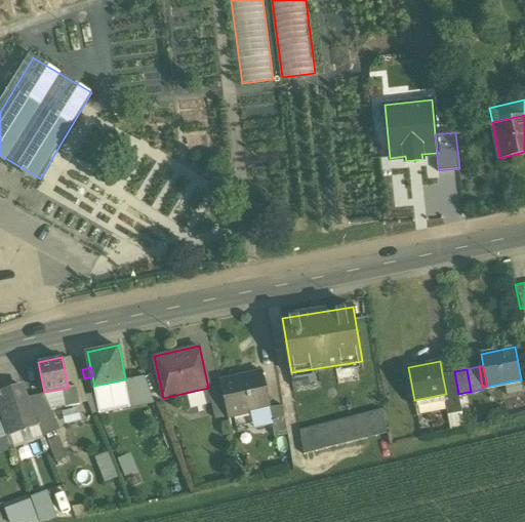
[(260,370),(220,379),(229,415),(270,406),(260,370)]
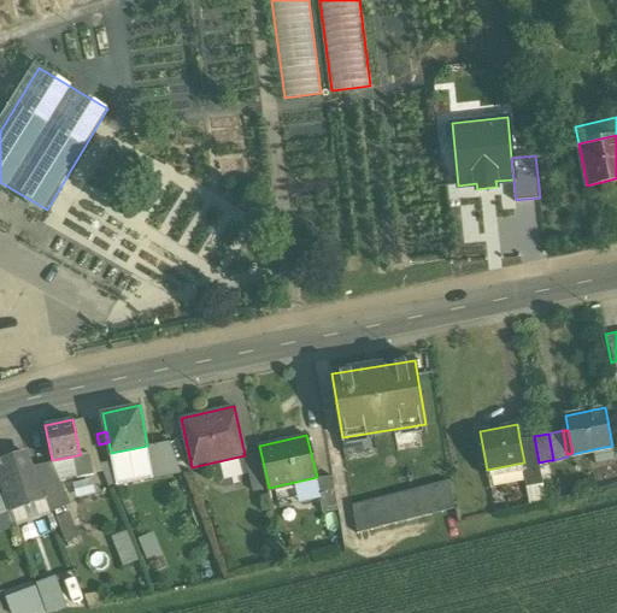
[(534,436),(519,438),(524,463),(523,463),(527,488),(542,484),(539,463),(534,436)]
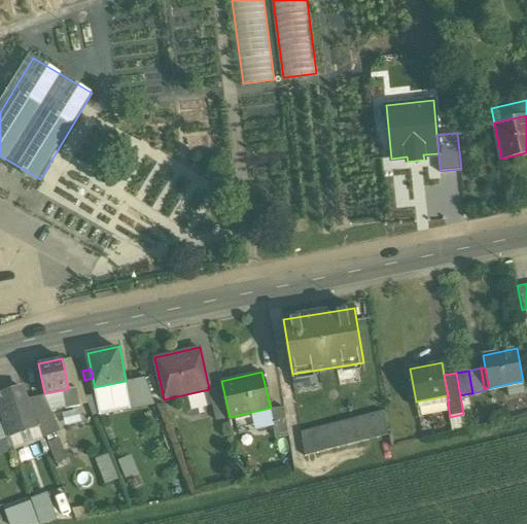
[(126,381),(115,383),(117,395),(97,399),(99,412),(131,405),(127,385),(126,381)]
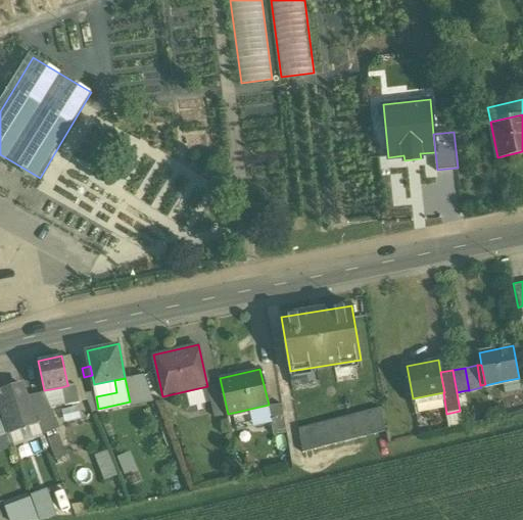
[(154,400),(145,378),(134,381),(137,400),(138,404),(154,400)]
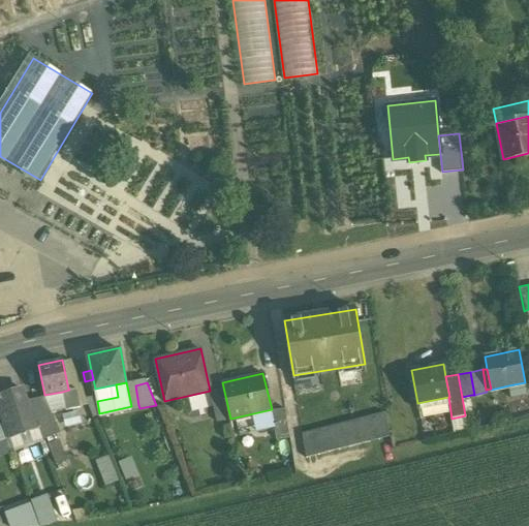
[(525,382),(508,385),(510,396),(527,393),(525,382)]
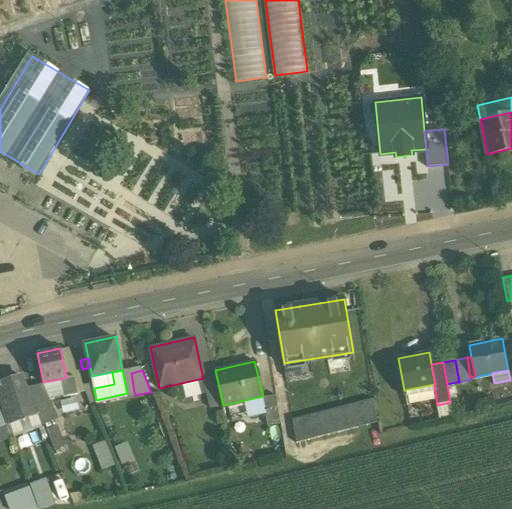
[(131,373),(123,374),(127,393),(134,392),(131,373)]
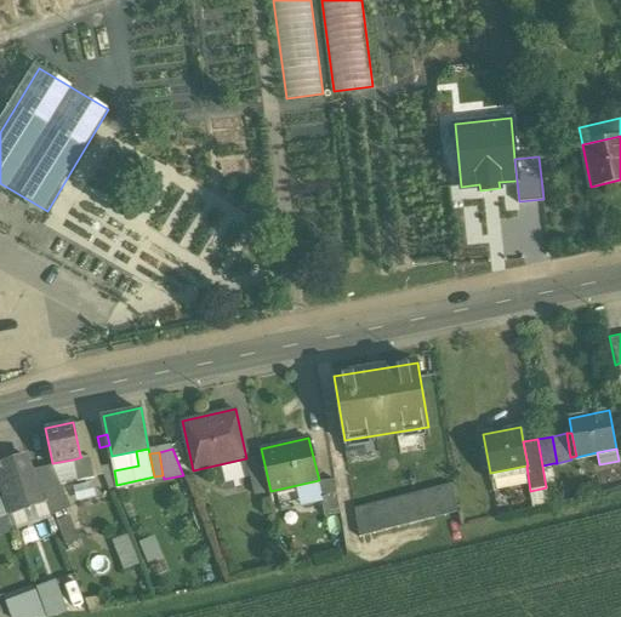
[(246,458),(254,492),(269,490),(261,453),(246,458)]
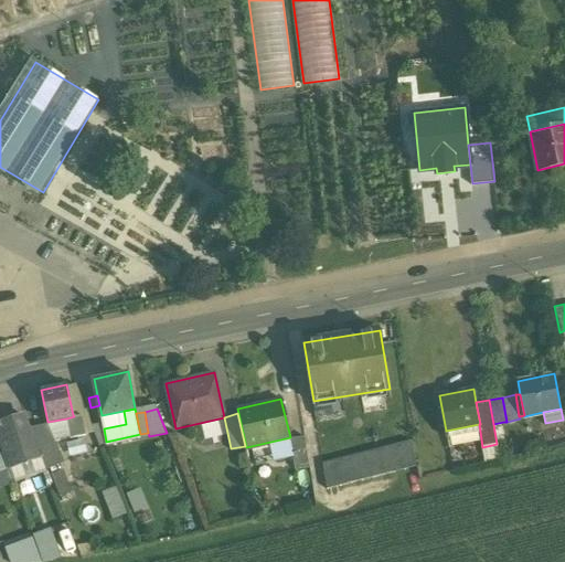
[(23,414),(0,422),(0,434),(9,466),(10,467),(11,466),(36,457),(23,414)]
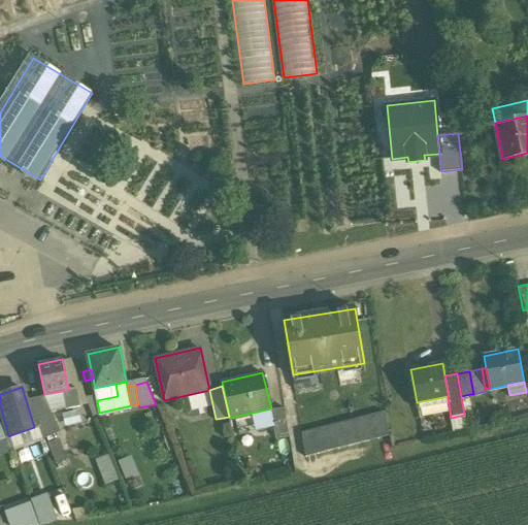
[(76,387),(68,388),(69,389),(62,391),(66,406),(78,404),(76,387)]
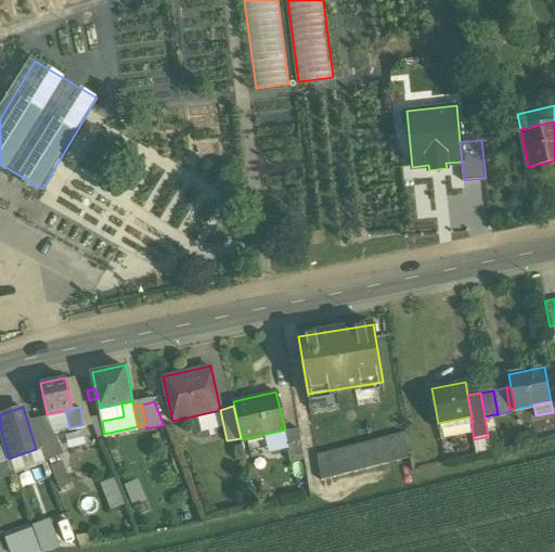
[(494,414),(485,416),(488,436),(489,441),(499,440),(494,414)]
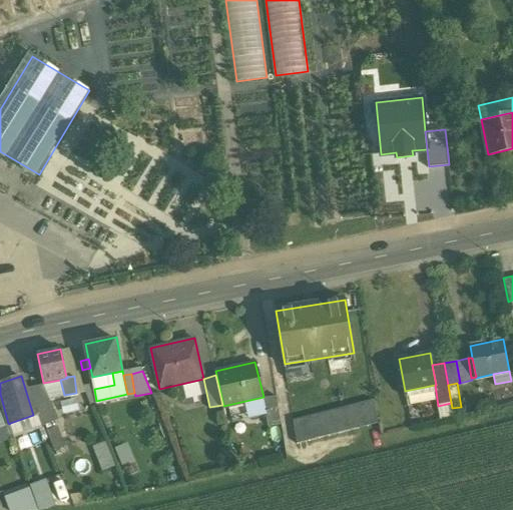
[(46,389),(29,391),(43,424),(57,417),(46,389)]
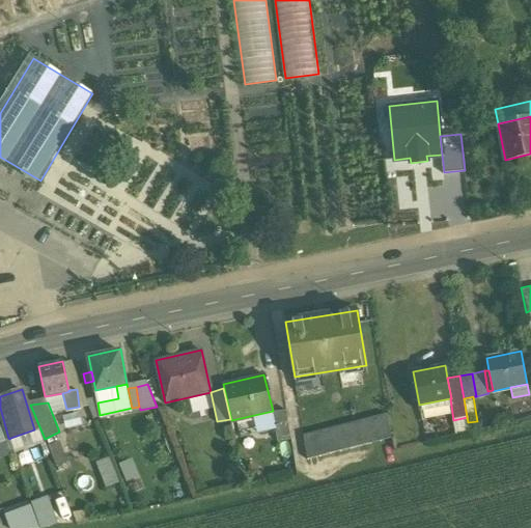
[(286,409),(273,411),(278,440),(290,438),(286,409)]
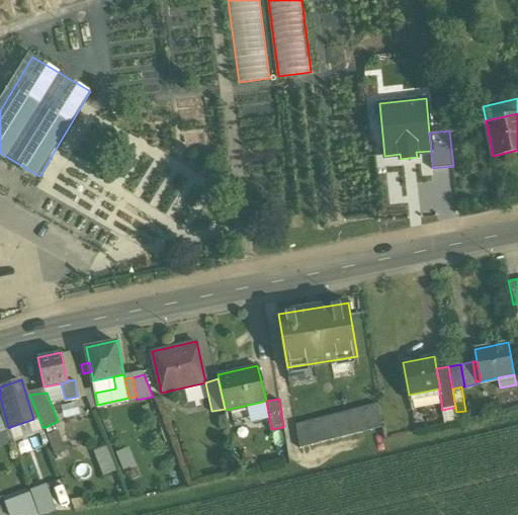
[(377,403),(295,424),(299,447),(381,427),(377,403)]
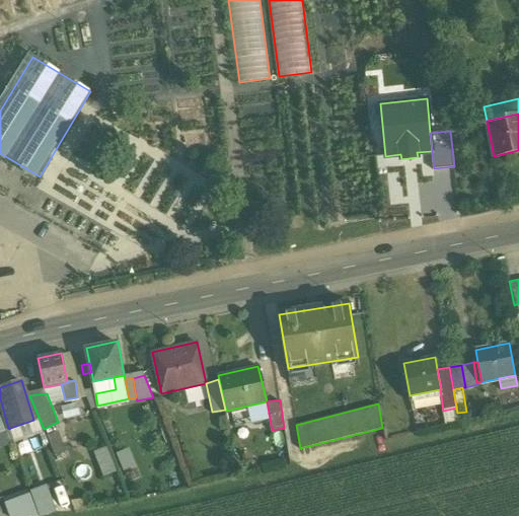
[(6,428),(4,429),(4,430),(3,431),(8,444),(14,441),(10,428),(9,429),(8,428),(6,428)]
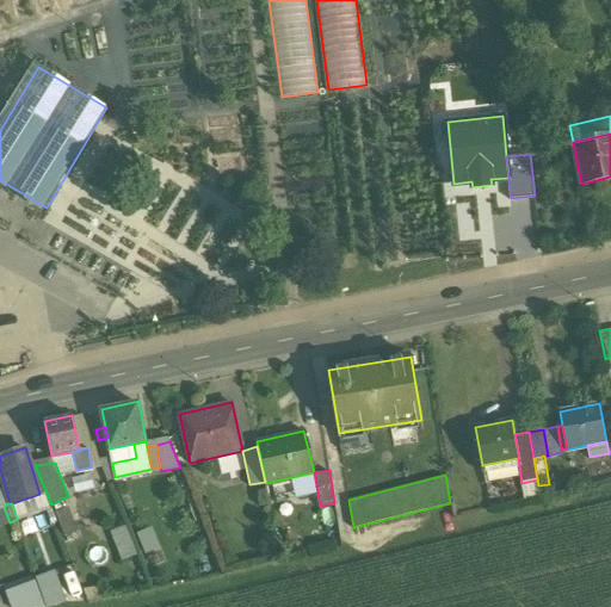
[(110,528),(121,556),(136,551),(125,522),(110,528)]
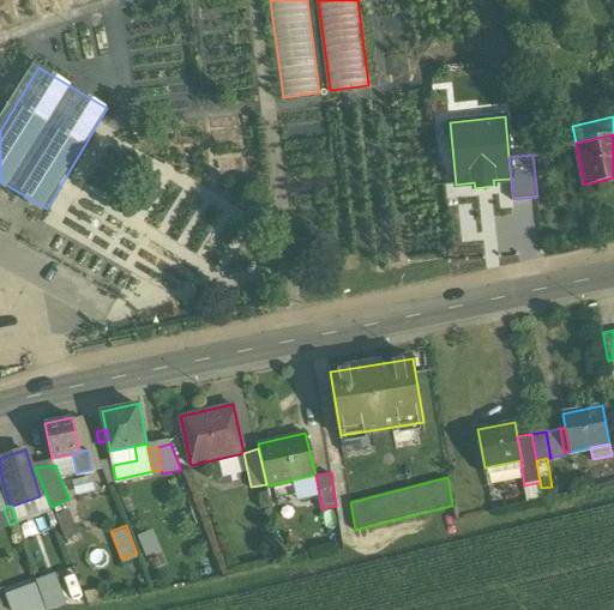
[(151,526),(137,532),(145,553),(160,547),(151,526)]
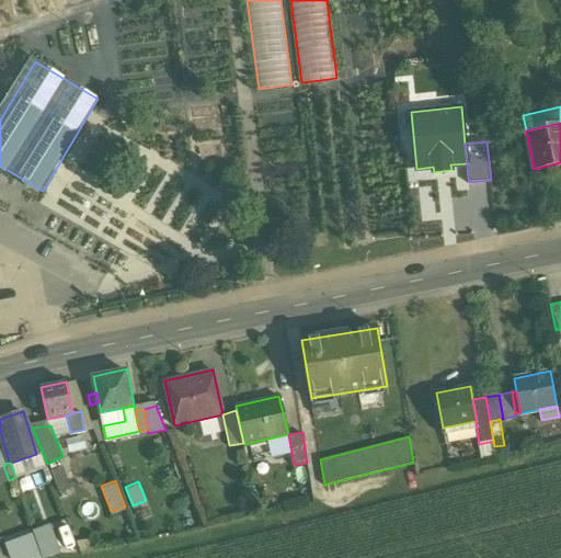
[(42,555),(60,549),(50,521),(33,526),(42,555)]
